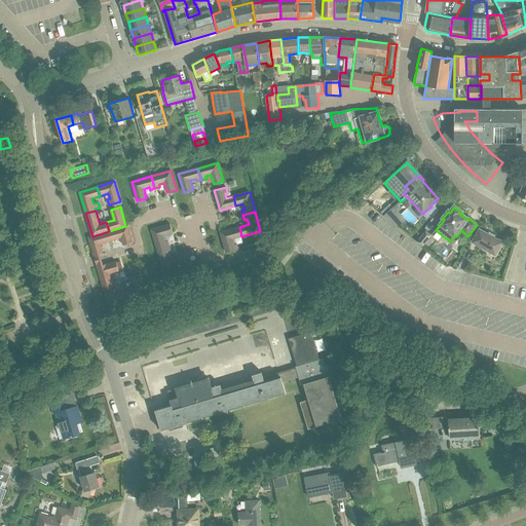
[(151,229),(157,250),(170,246),(167,240),(165,241),(163,236),(173,233),(171,224),(151,229)]
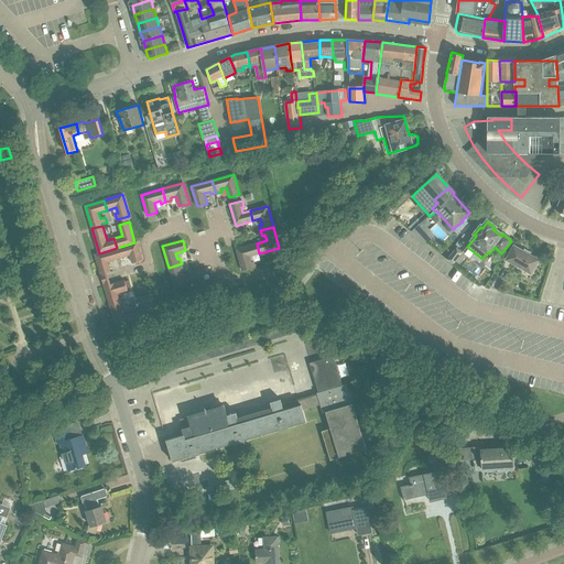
[(134,242),(117,248),(119,258),(130,255),(132,263),(142,260),(137,241),(134,242)]
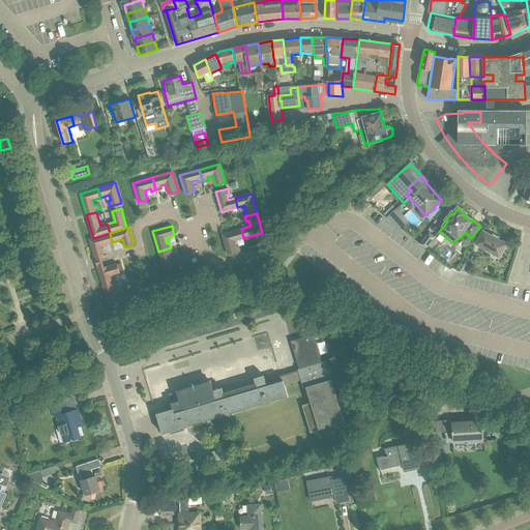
[(243,238),(241,229),(223,234),(228,255),(240,251),(238,245),(236,246),(234,241),(243,238)]
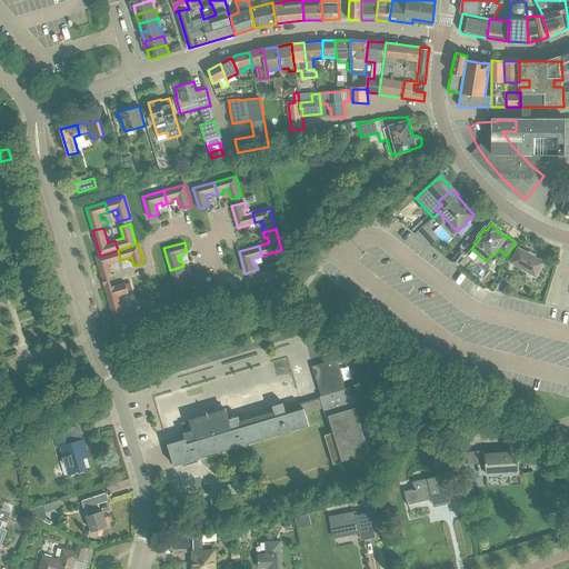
[(510,262),(536,277),(543,263),(518,249),(510,262)]
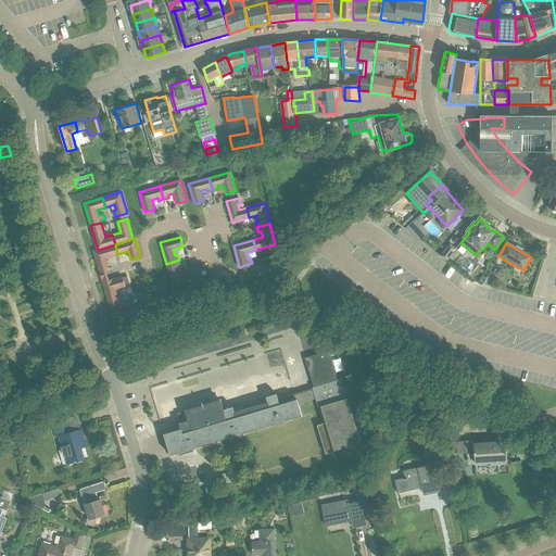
[(98,250),(93,251),(96,255),(99,268),(109,266),(106,257),(117,254),(115,244),(98,250)]
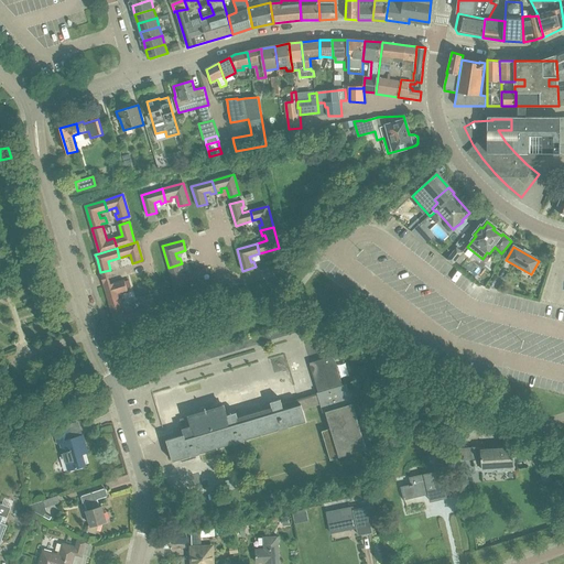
[(447,260),(453,264),(462,252),(456,248),(447,260)]
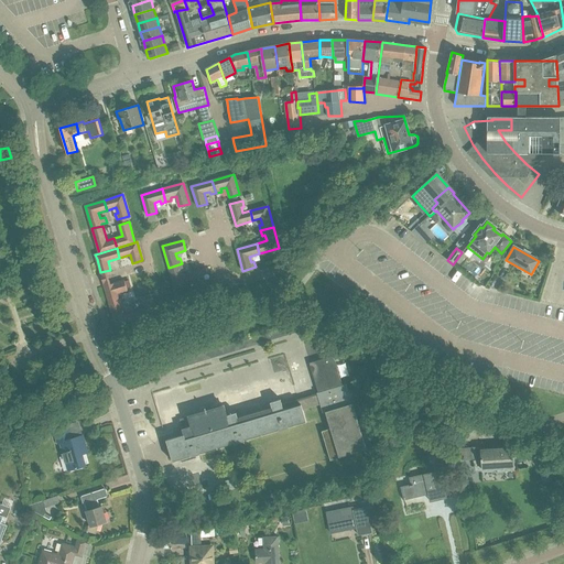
[(175,289),(194,282),(192,272),(182,275),(181,270),(183,269),(182,263),(169,268),(175,289)]
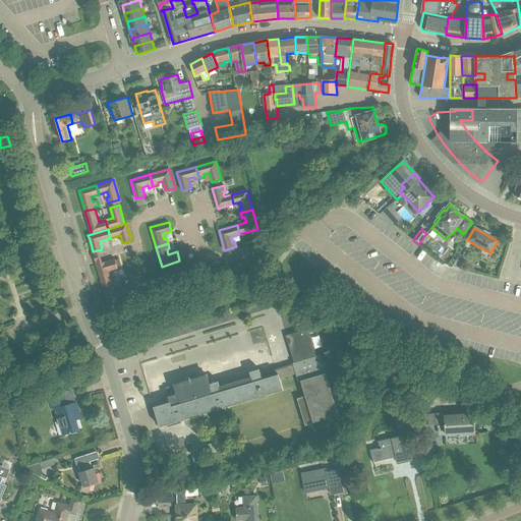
[(177,251),(179,261),(183,272),(205,265),(201,255),(189,259),(187,254),(192,252),(190,247),(177,251)]
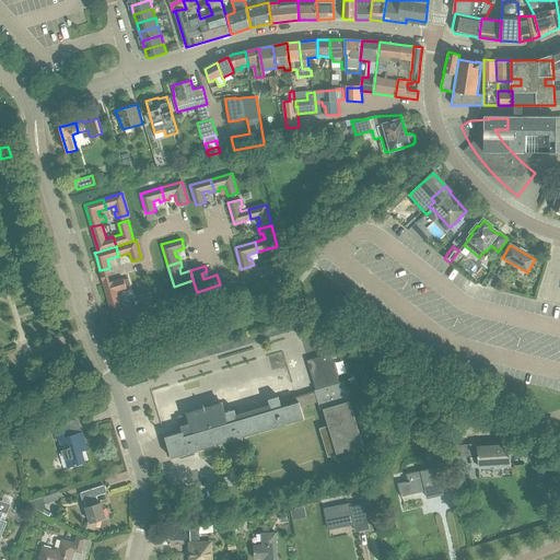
[(104,284),(109,305),(123,301),(121,296),(118,296),(117,291),(127,289),(126,284),(125,279),(124,278),(104,284)]
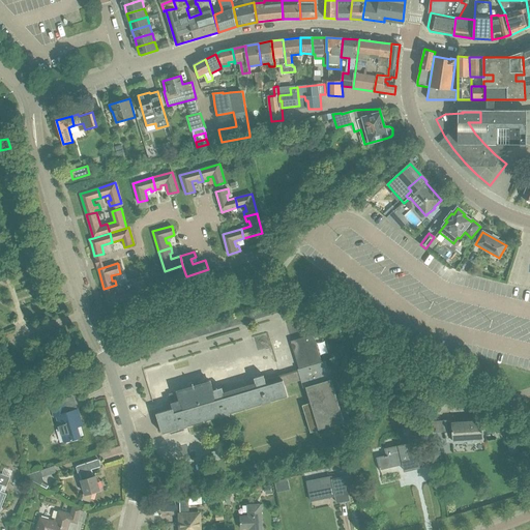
[(136,291),(126,293),(129,303),(148,297),(143,281),(134,283),(136,291)]
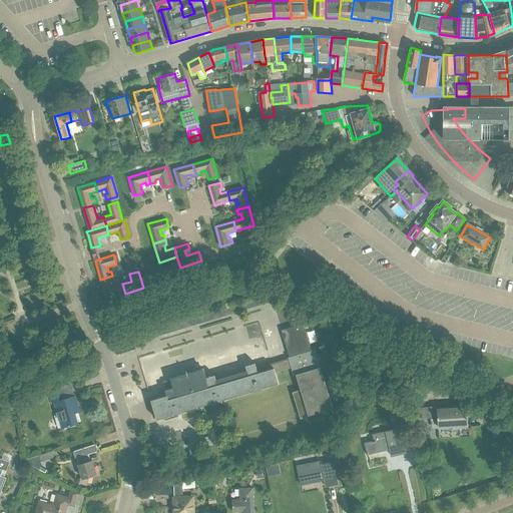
[(112,276),(100,280),(106,299),(125,294),(122,284),(113,287),(111,282),(114,281),(112,276)]
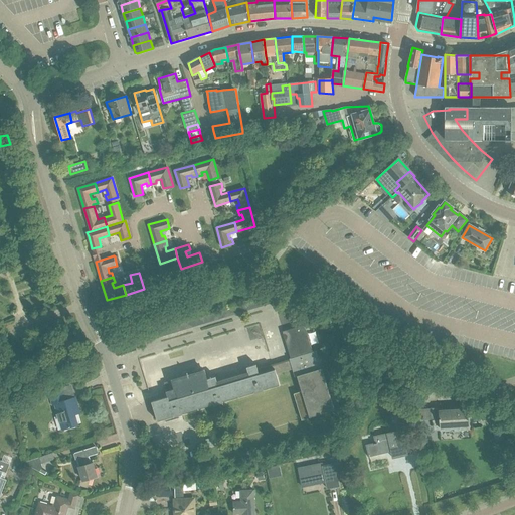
[(167,396),(152,401),(158,421),(281,385),(277,374),(293,369),(295,377),(298,376),(303,391),(295,393),(302,420),(311,417),(334,410),(322,368),(316,350),(312,352),(306,334),(305,330),(306,329),(305,325),(301,326),(283,331),(285,336),(286,335),(292,357),(290,358),(290,360),(274,365),(258,369),(258,368),(256,364),(247,367),(248,371),(248,372),(217,381),(217,380),(216,377),(207,379),(204,370),(173,380),(175,388),(171,390),(167,391),(166,391),(167,395),(167,396)]
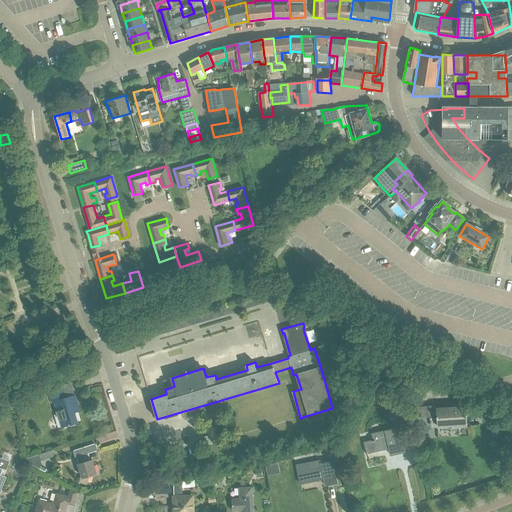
[(132,336),(134,343),(146,339),(144,332),(132,336)]
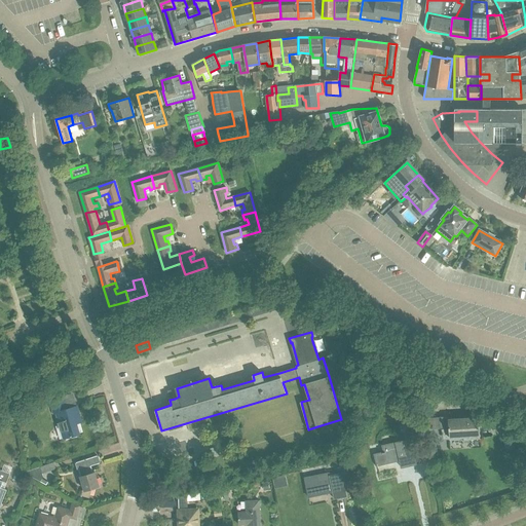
[(75,417),(80,415),(77,407),(67,410),(64,400),(51,404),(54,414),(58,413),(65,439),(80,435),(75,417)]
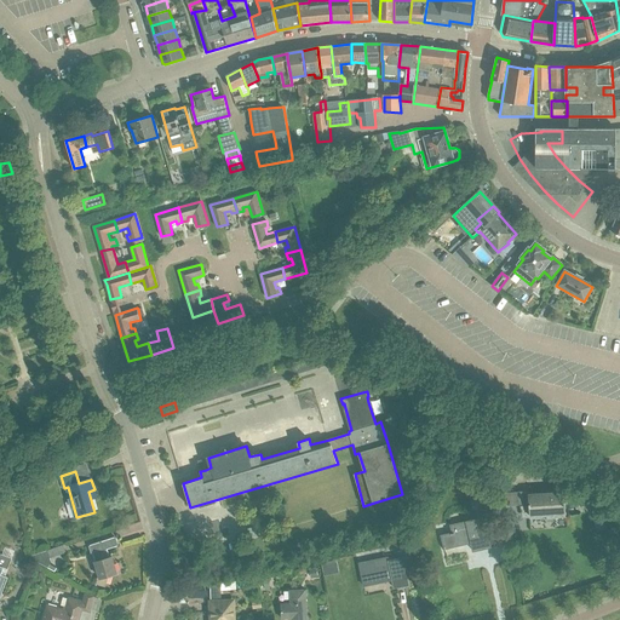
[(554,517),(564,516),(563,493),(528,495),(528,493),(507,494),(507,506),(529,505),(529,516),(533,516),(533,517),(544,516),(544,515),(554,515),(554,517)]
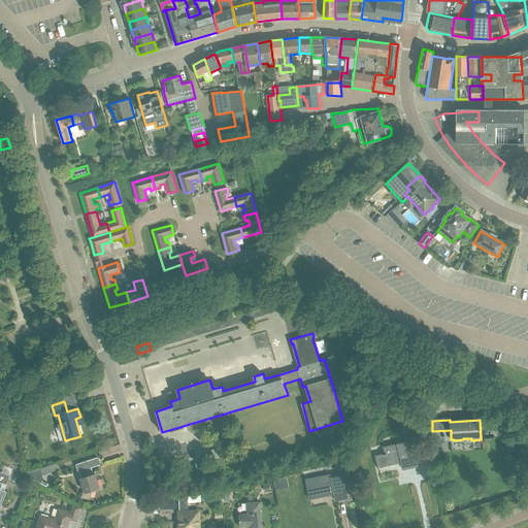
[(512,436),(504,438),(507,453),(515,451),(512,436)]
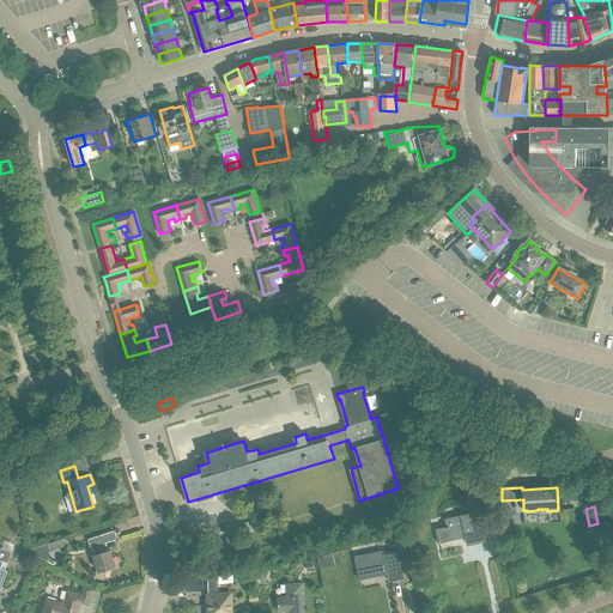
[(467,541),(484,538),(479,513),(447,520),(448,527),(445,527),(445,528),(437,529),(439,542),(460,538),(459,536),(465,535),(467,541)]
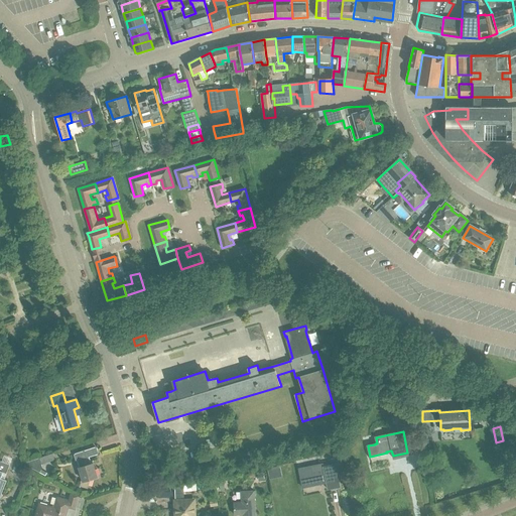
[(78,461),(84,481),(81,481),(80,487),(88,489),(91,480),(98,478),(93,464),(91,465),(89,458),(98,456),(96,447),(75,455),(77,462),(78,461)]
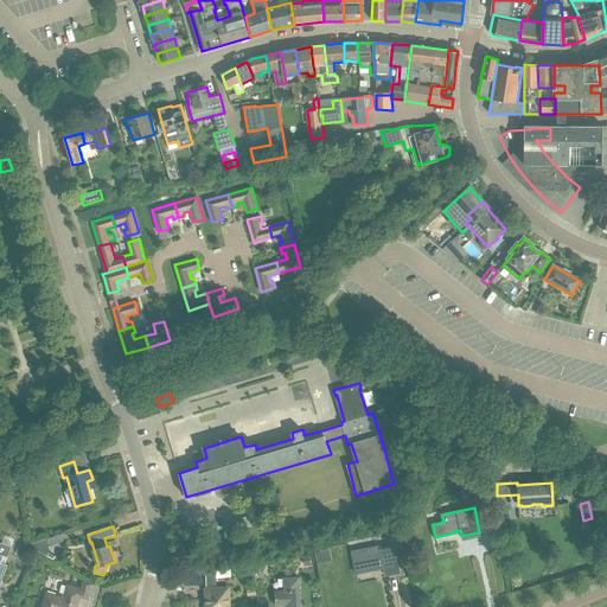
[(48,557),(48,556),(56,561),(57,557),(50,553),(50,550),(46,540),(30,545),(31,550),(39,553),(48,557)]
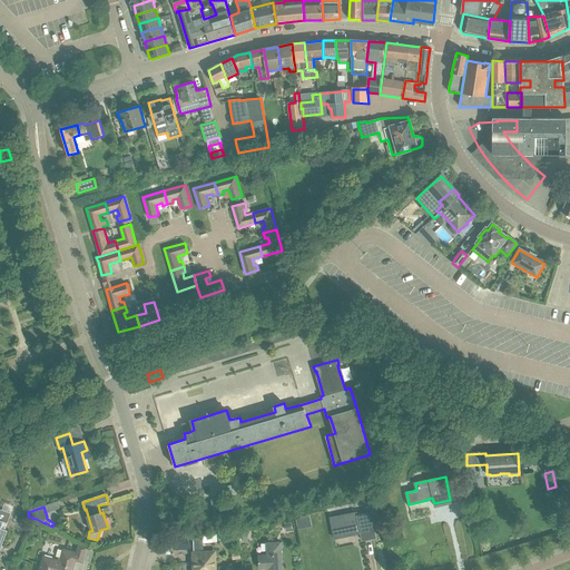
[(8,524),(11,513),(0,509),(0,551),(8,531),(1,529),(3,522),(8,524)]
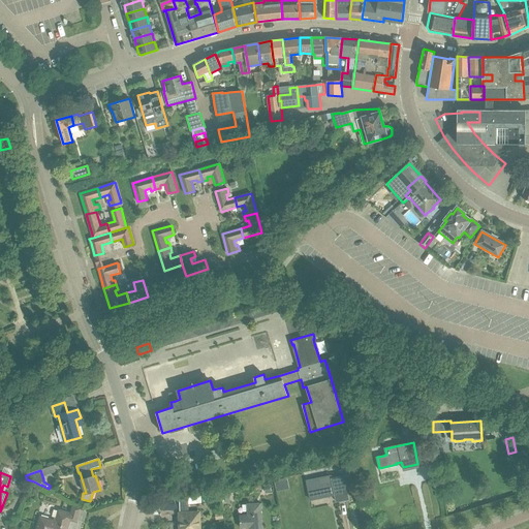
[(317,478),(318,486),(308,487),(311,500),(311,498),(329,495),(330,497),(335,496),(336,502),(348,499),(344,476),(332,478),(332,476),(317,478)]
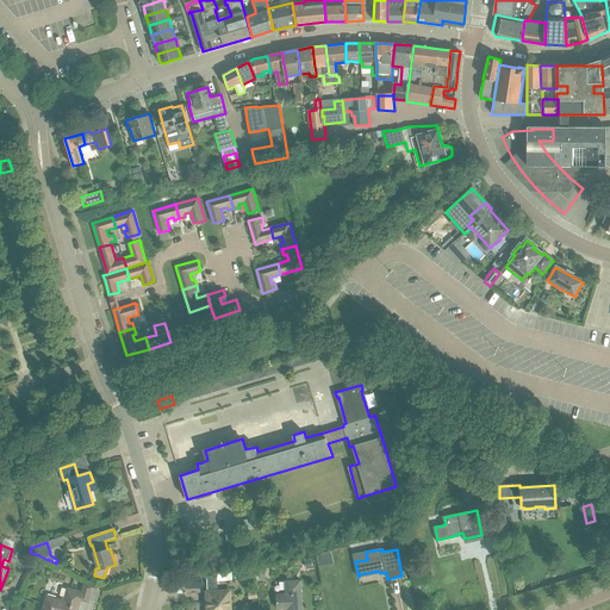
[(331,551),(316,554),(318,566),(334,562),(331,551)]
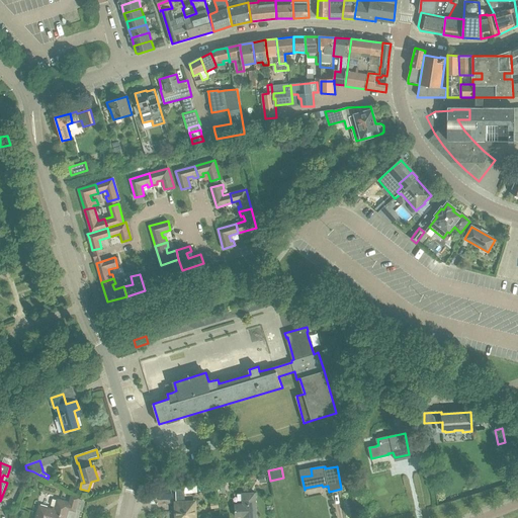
[(195,517),(194,502),(185,503),(185,487),(176,489),(177,517),(195,517)]
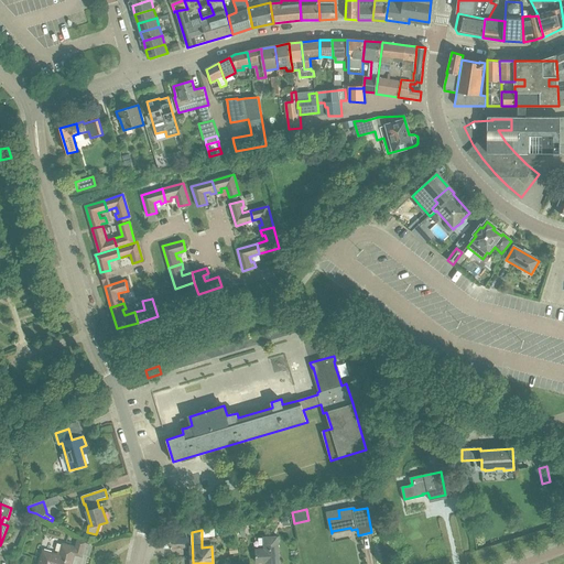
[(264,537),(264,549),(257,550),(257,563),(264,563),(279,563),(279,537),(264,537)]
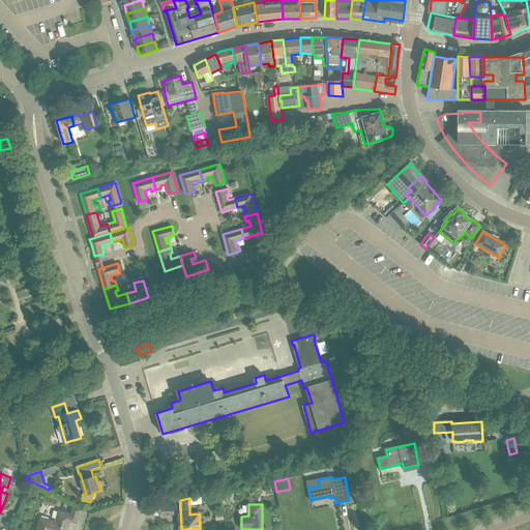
[(55,518),(55,519),(54,522),(40,519),(36,529),(67,529),(69,522),(78,524),(81,511),(74,509),(71,516),(54,510),(53,518),(55,518)]
